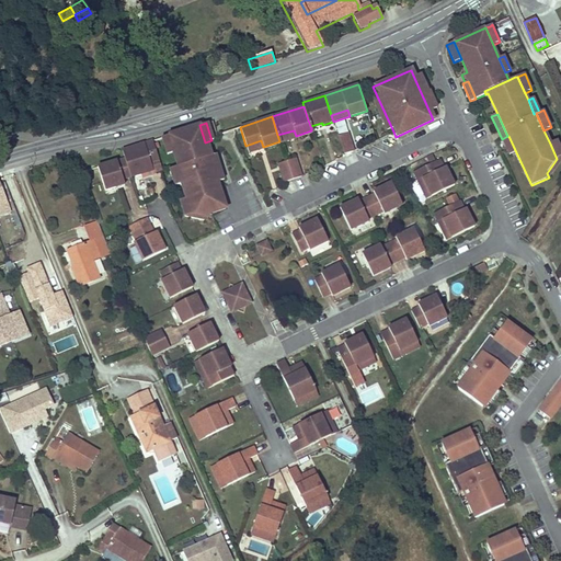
[(199,125),(167,136),(172,152),(176,168),(174,168),(180,185),(184,199),(189,213),(191,213),(207,216),(207,215),(224,209),(216,183),(210,165),(213,165),(209,157),(205,142),(199,125)]
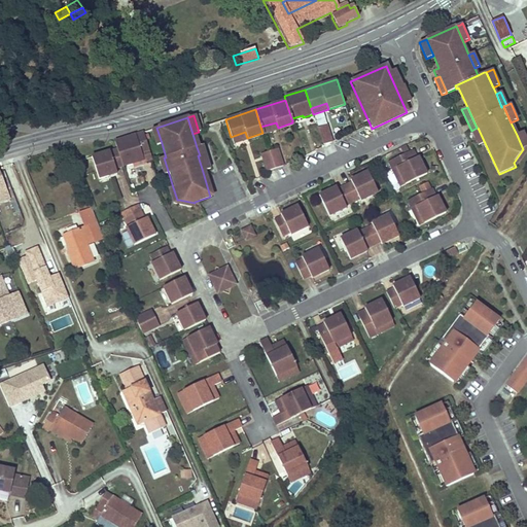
[(276,123),(260,127),(262,133),(278,128),(276,123)]
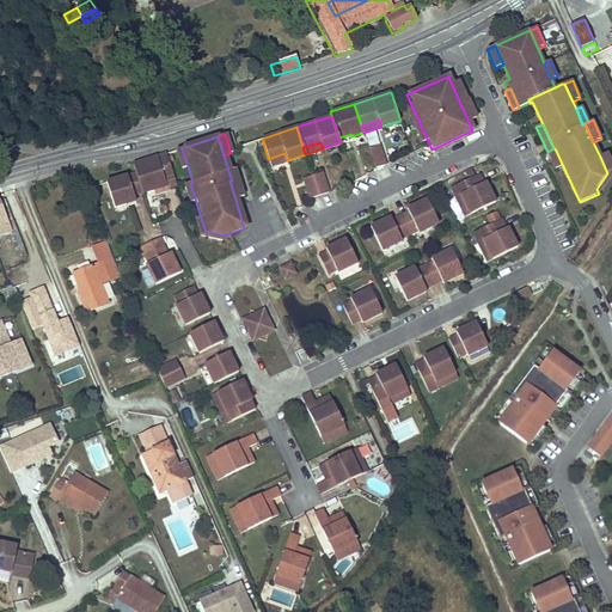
[(393,144),(384,147),(387,157),(397,153),(393,144)]
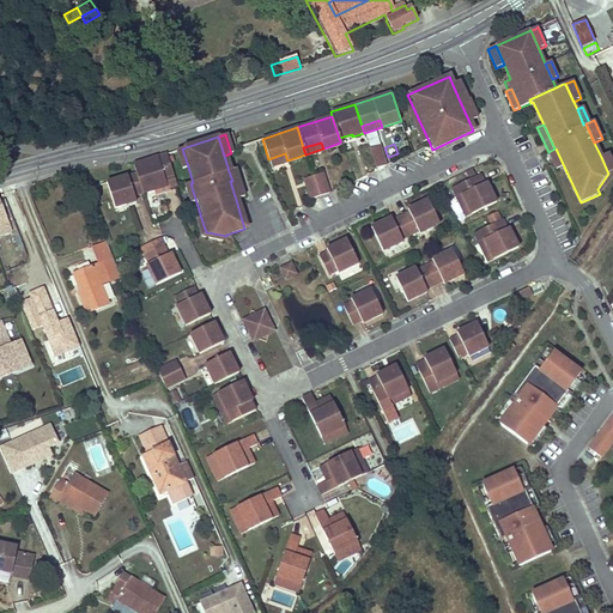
[(378,145),(369,149),(375,169),(384,165),(378,145)]
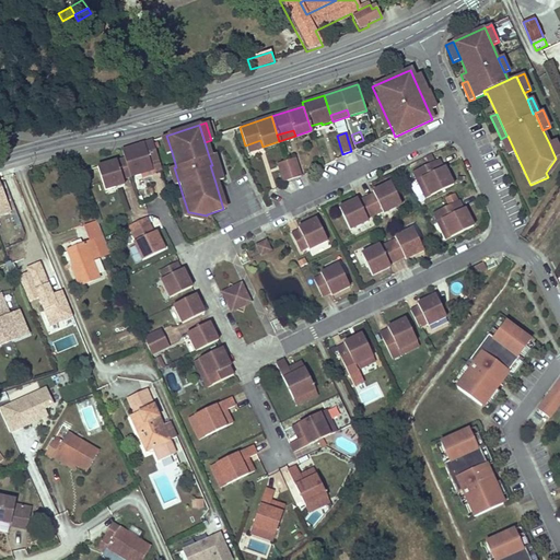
[(166,136),(160,138),(165,154),(172,152),(166,136)]
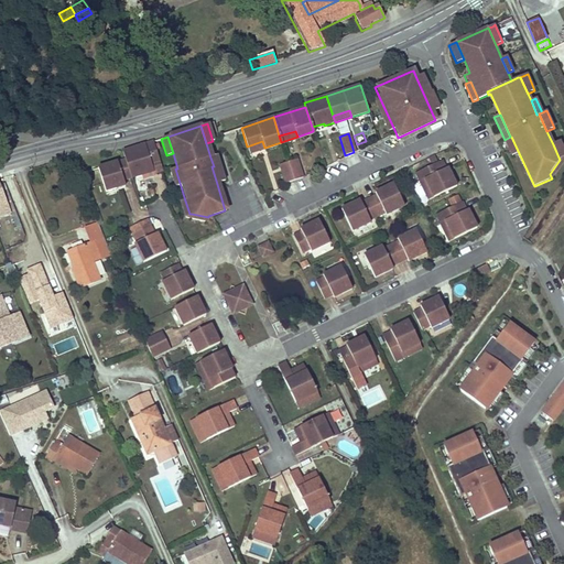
[(510,137),(505,140),(512,156),(519,153),(511,137),(510,137)]
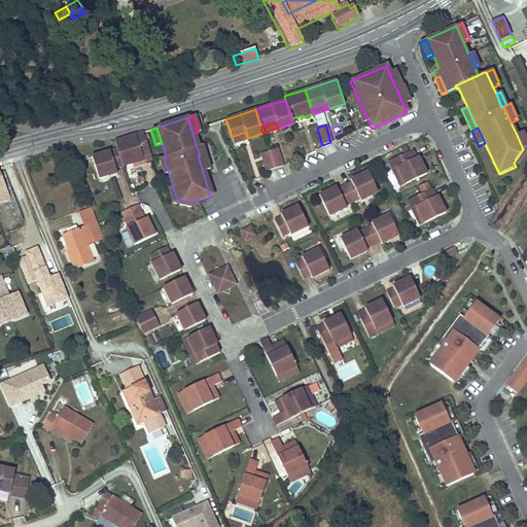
[(116,148),(123,166),(132,163),(132,162),(142,157),(140,151),(148,148),(143,132),(137,134),(114,141),(116,148)]
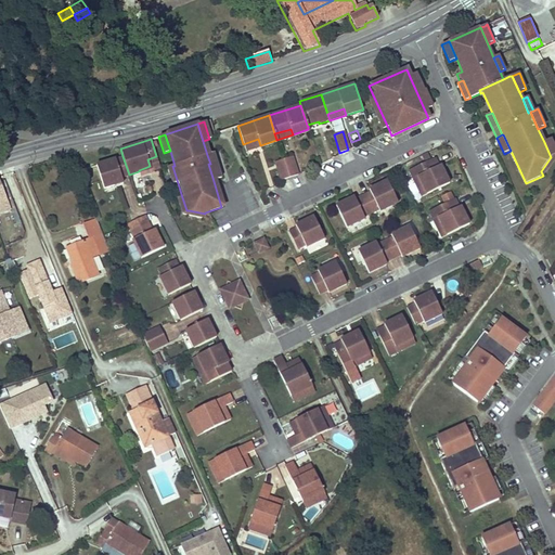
[(258,139),(243,144),(245,150),(260,145),(258,139)]
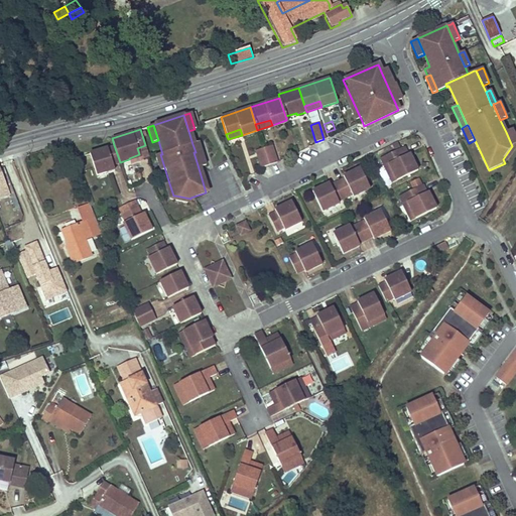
[(515,137),(512,129),(506,132),(512,146),(515,143),(515,137)]
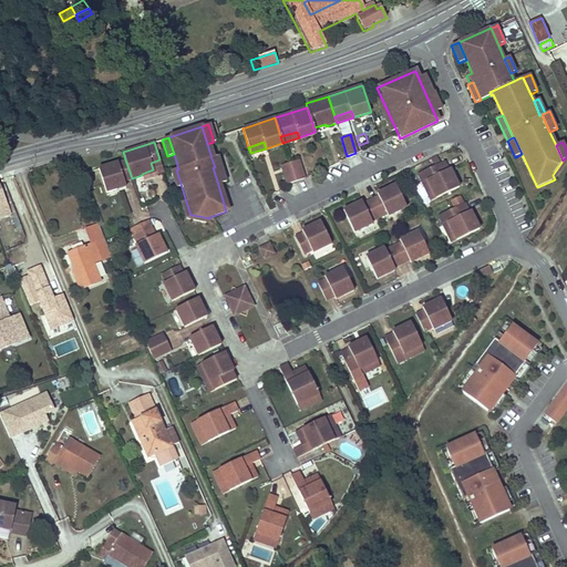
[(566,161),(566,157),(563,161),(553,175),(555,179),(566,161)]
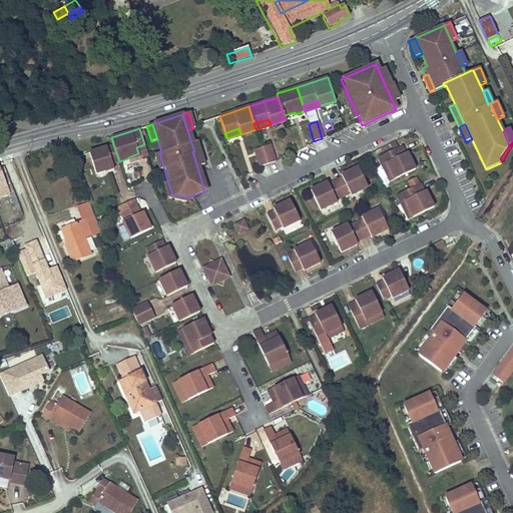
[(113,144),(88,152),(95,174),(104,171),(104,169),(112,166),(111,164),(119,161),(113,144)]
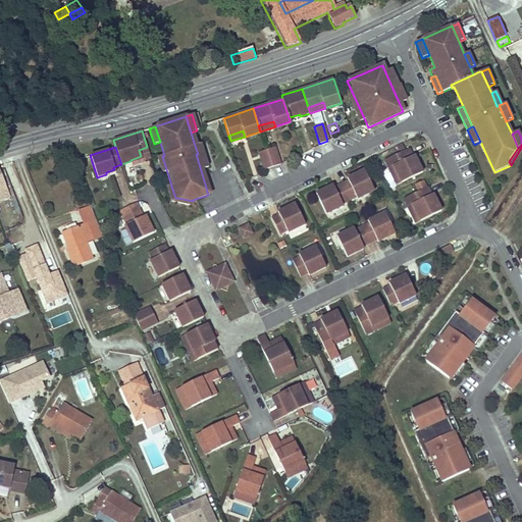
[(266,150),(271,166),(279,164),(274,147),(266,150)]
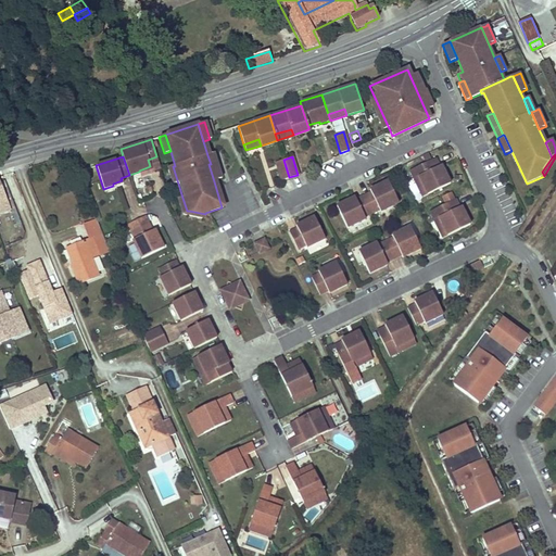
[(434,159),(408,171),(413,179),(417,177),(426,194),(446,185),(442,176),(444,176),(440,166),(438,166),(434,159)]
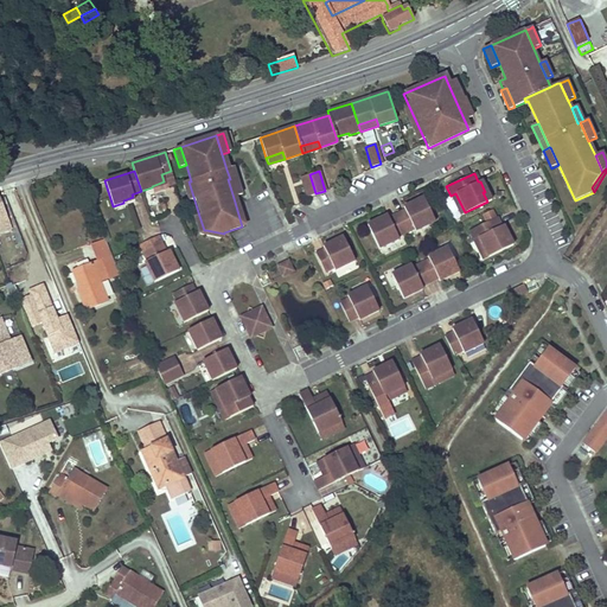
[(310,174),(300,177),(306,197),(315,193),(310,174)]
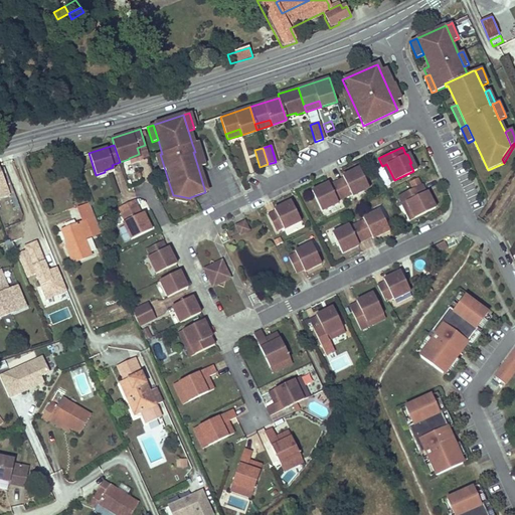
[(195,152),(193,152),(198,168),(204,167),(199,150),(195,152)]
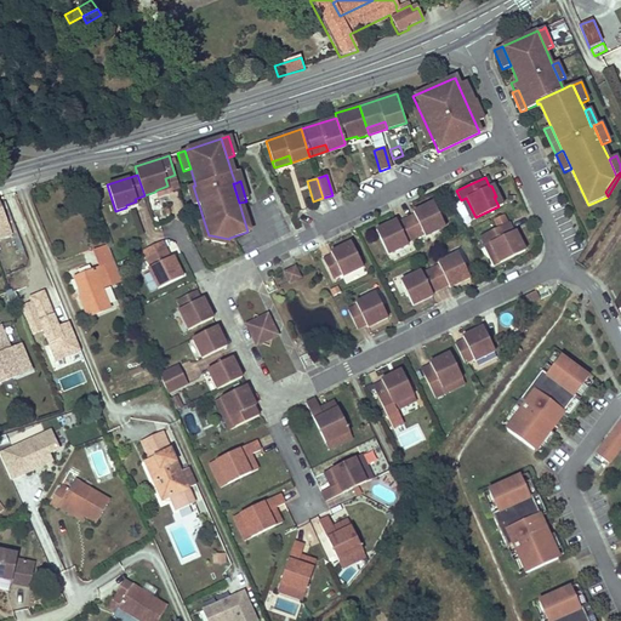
[(193,186),(186,188),(192,208),(199,205),(193,186)]
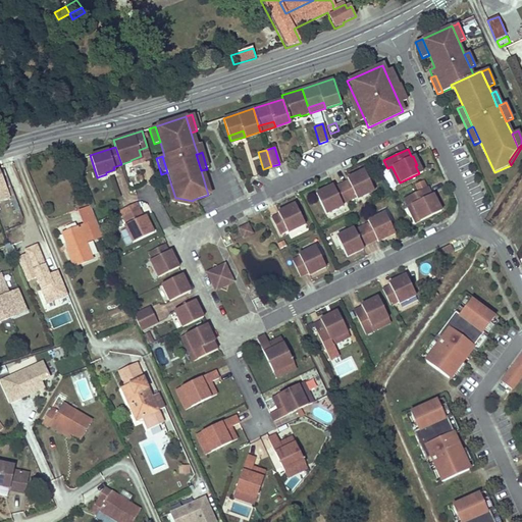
[(392,166),(387,168),(396,186),(400,183),(392,166)]
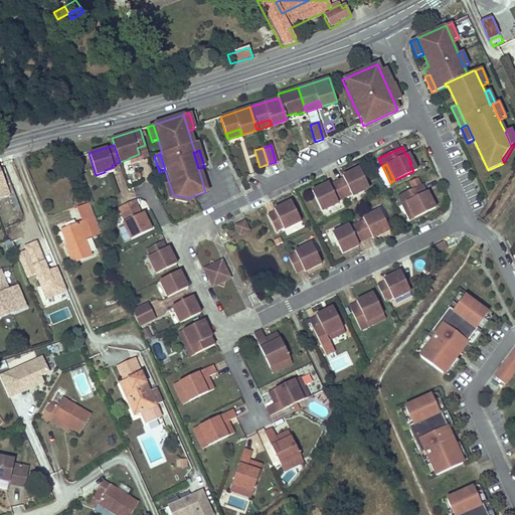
[(342,178),(335,182),(343,198),(350,194),(351,196),(368,188),(359,170),(351,174),(350,172),(341,176),(342,178)]
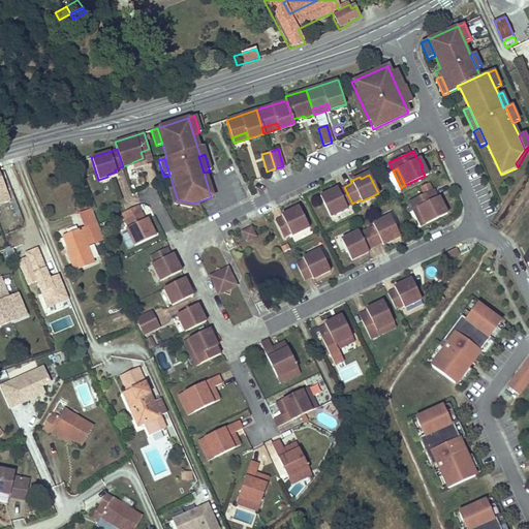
[(0,178),(0,203),(9,199),(0,178)]
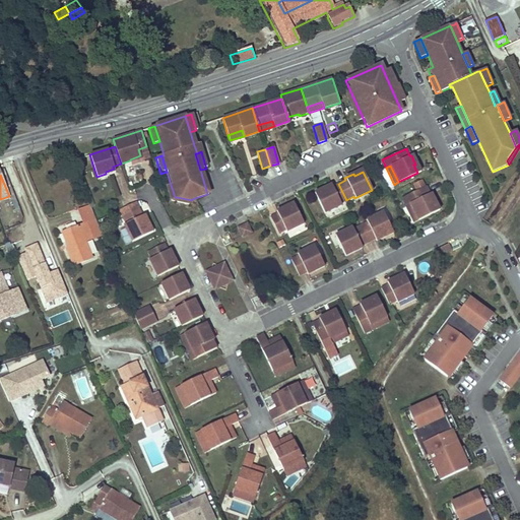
[(314,195),(323,213),(340,205),(339,203),(346,200),(338,184),(331,187),(330,185),(321,189),(322,191),(314,195)]
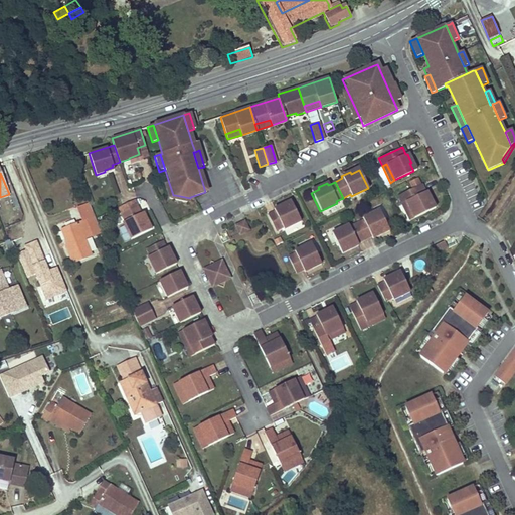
[(169,183),(163,185),(168,199),(169,199),(189,203),(190,198),(175,195),(173,195),(169,183)]
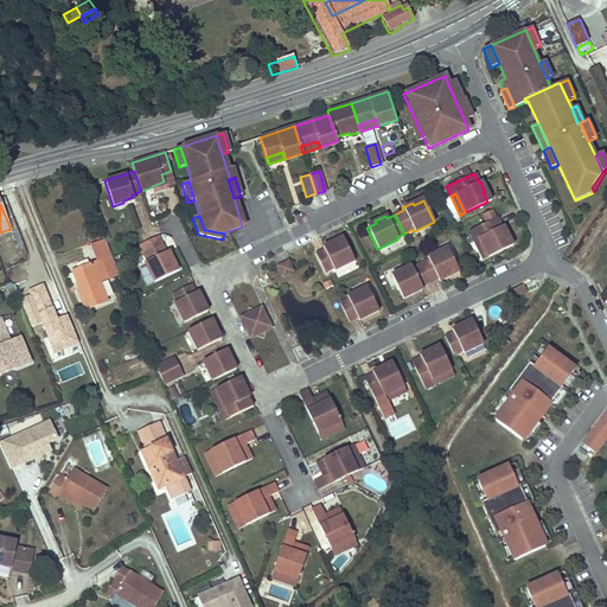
[(496,217),(467,231),(472,241),(478,238),(486,257),(509,247),(505,237),(506,236),(502,225),(500,227),(496,217)]
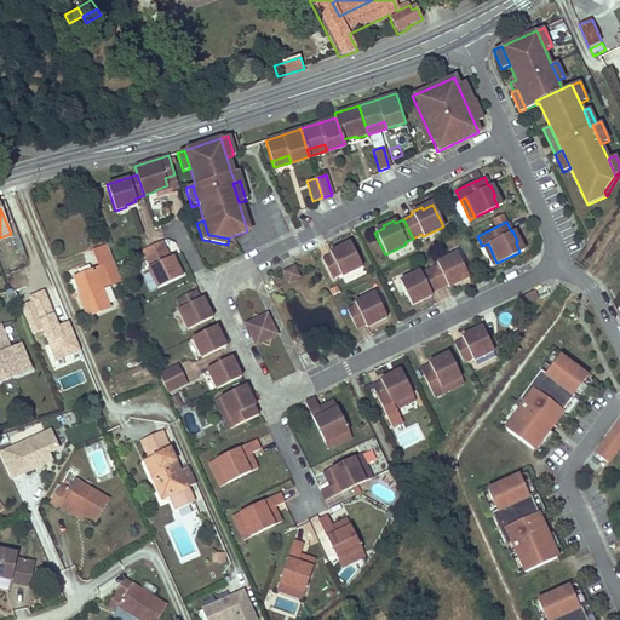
[(488,244),(482,246),(492,265),(497,263),(488,244)]
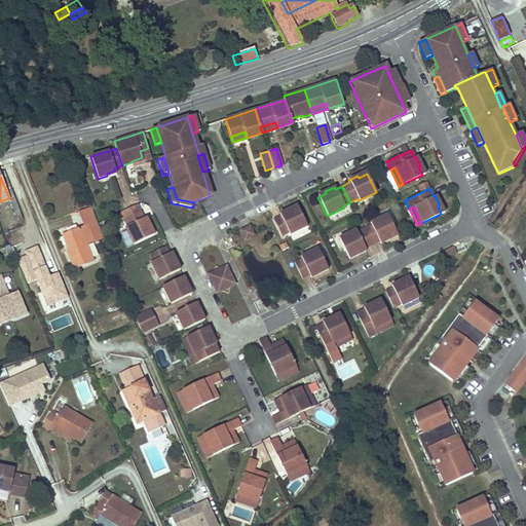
[(279,216),(272,220),(280,236),(288,232),(289,234),(306,226),(297,208),(289,211),(288,210),(278,214),(279,216)]
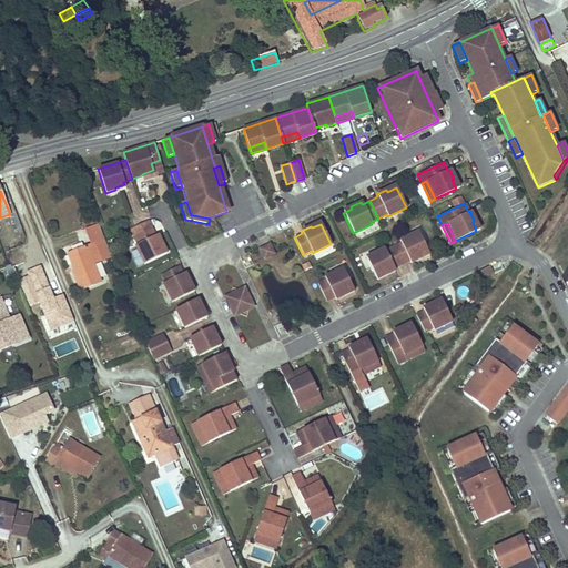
[(99,225),(85,230),(91,244),(93,243),(101,261),(111,257),(99,225)]
